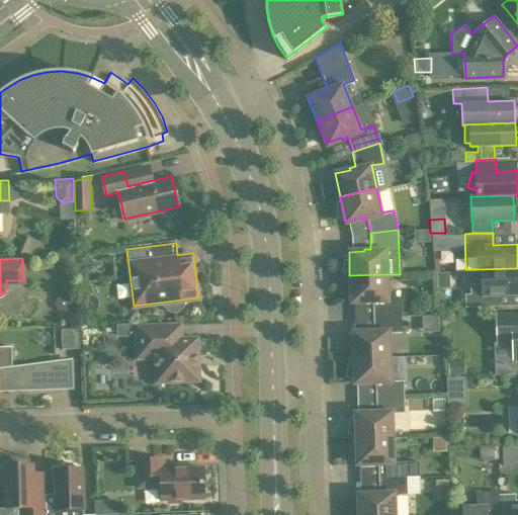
[(517,268),(478,269),(478,270),(482,270),(482,282),(469,282),(470,292),(464,292),(465,307),(499,305),(499,292),(517,291),(517,266),(517,267),(517,268)]
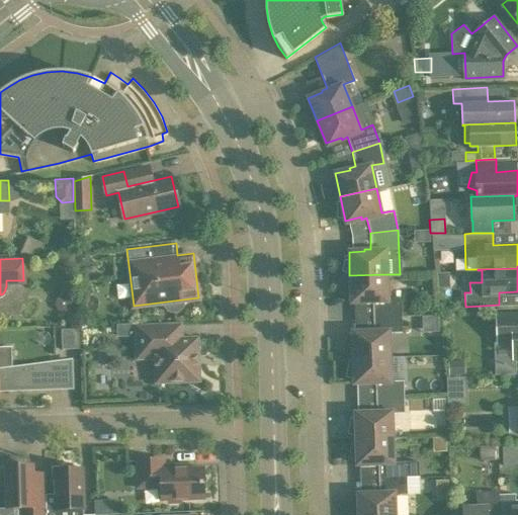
[(389,298),(387,274),(349,275),(350,299),(366,299),(366,302),(372,302),(372,316),(401,315),(401,298),(389,298)]
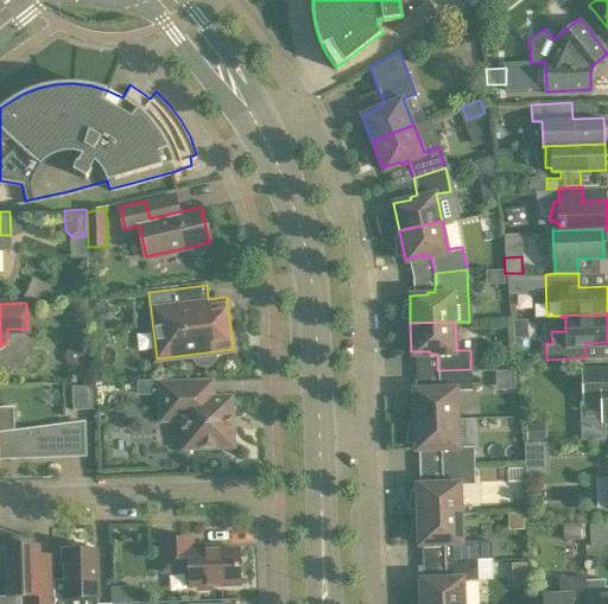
[(607,366),(583,368),(584,401),(602,400),(602,418),(607,418),(607,366)]
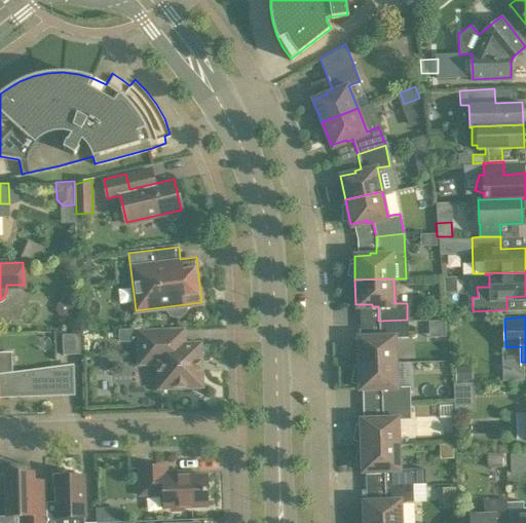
[(443,319),(429,319),(430,332),(443,332),(443,319)]
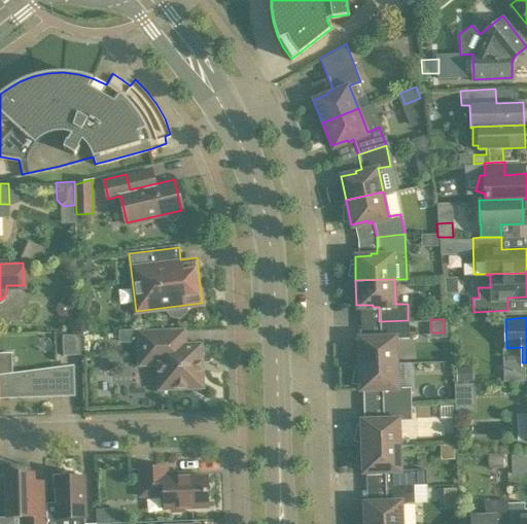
[(358,362),(397,361),(396,337),(409,337),(408,320),(379,321),(380,336),(374,336),(374,338),(357,338),(358,362)]
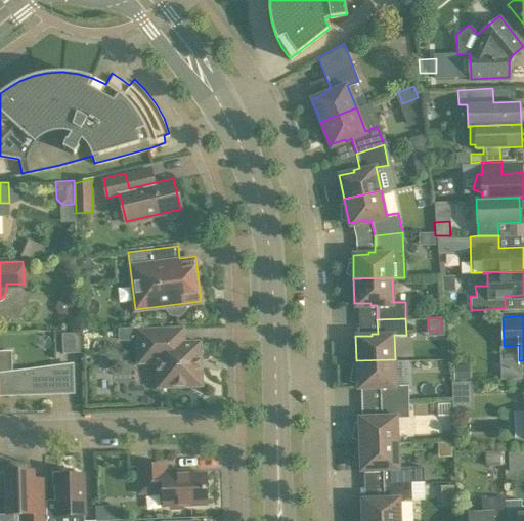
[(184,340),(183,326),(136,328),(137,362),(156,361),(157,386),(202,385),(201,340),(184,340)]
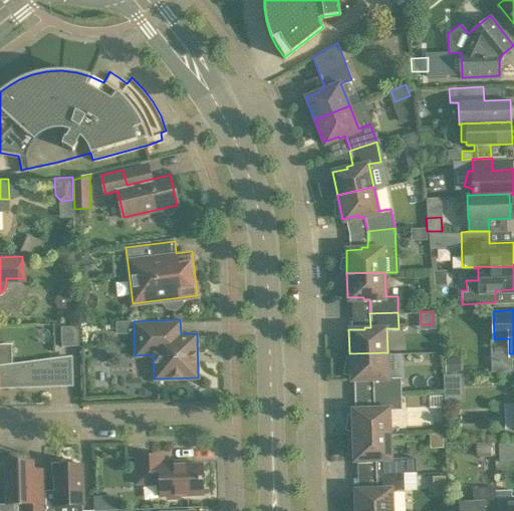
[(60,324),(60,344),(78,343),(77,324),(60,324)]
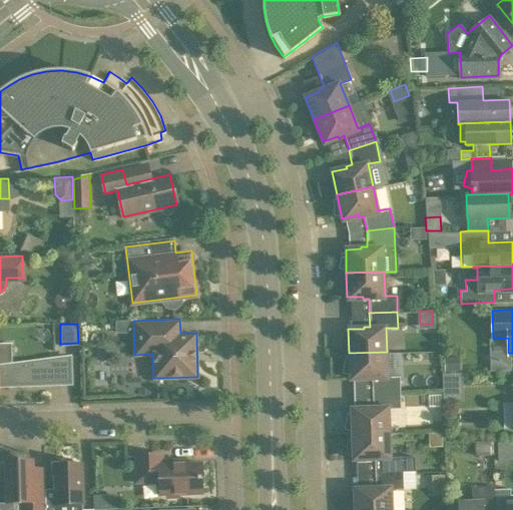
[(372,393),(400,392),(400,376),(388,376),(387,352),(349,353),(350,377),(366,377),(366,379),(372,379),(372,393)]
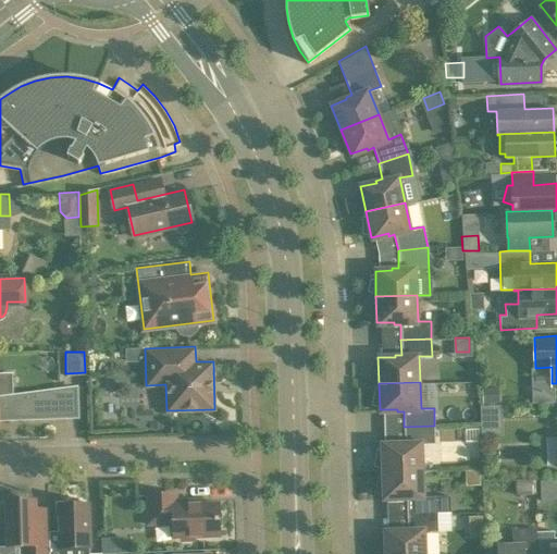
[(482,403),(500,402),(499,385),(481,386),(482,403)]
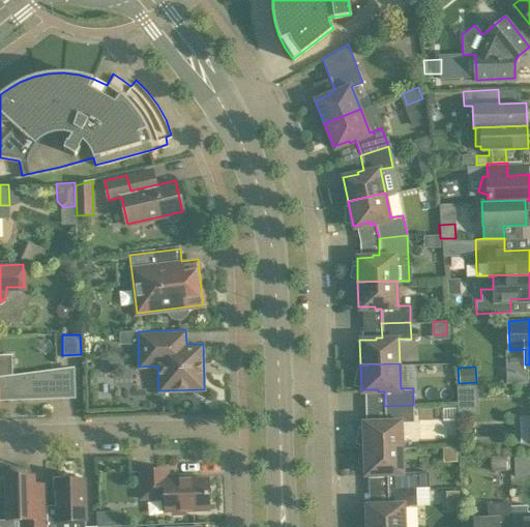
[(0,376),(0,397),(52,396),(51,370),(0,376)]
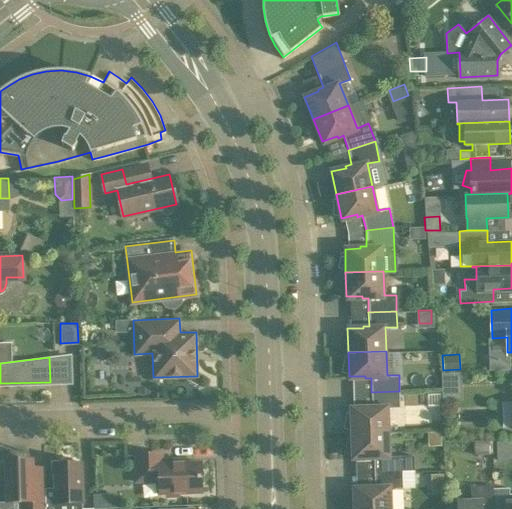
[(459,399),(459,370),(441,370),(441,399),(459,399)]
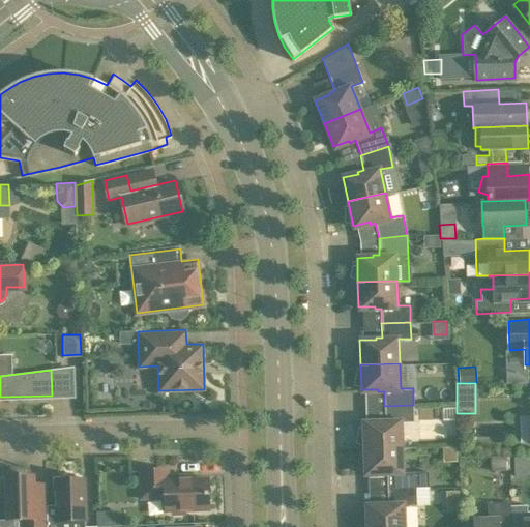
[(363,447),(402,446),(402,421),(414,421),(413,405),(384,406),(385,419),(379,420),(379,422),(362,422),(363,447)]
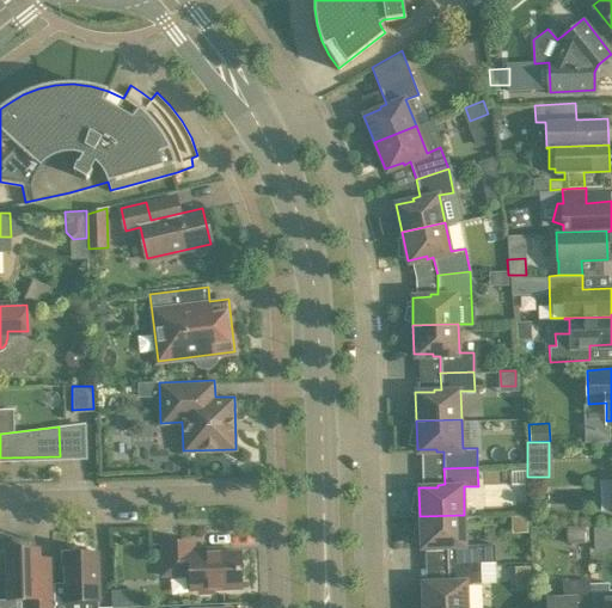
[(447,564),(481,563),(481,560),(495,560),(494,542),(465,544),(464,515),(420,516),(421,545),(440,545),(440,547),(447,547),(447,564)]
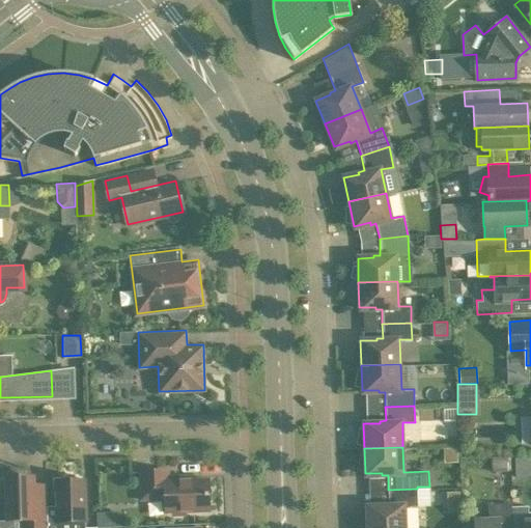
[(507,455),(492,455),(492,470),(507,470),(507,455)]
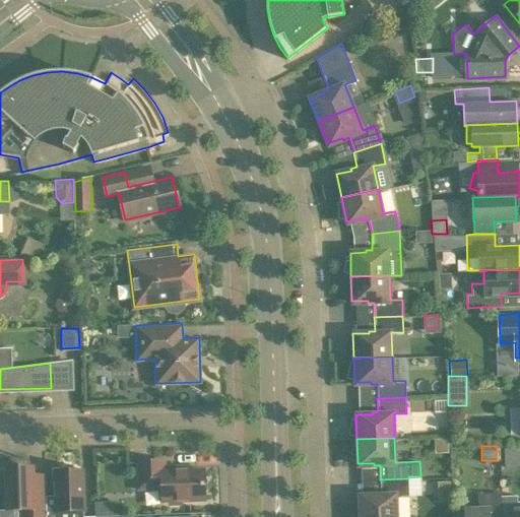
[(517,465),(516,447),(504,447),(505,466),(517,465)]
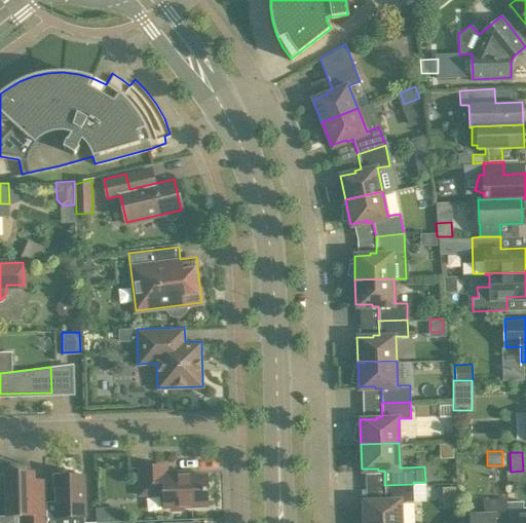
[(165,472),(165,464),(140,465),(140,493),(163,492),(164,506),(208,505),(207,474),(176,475),(176,471),(165,472)]
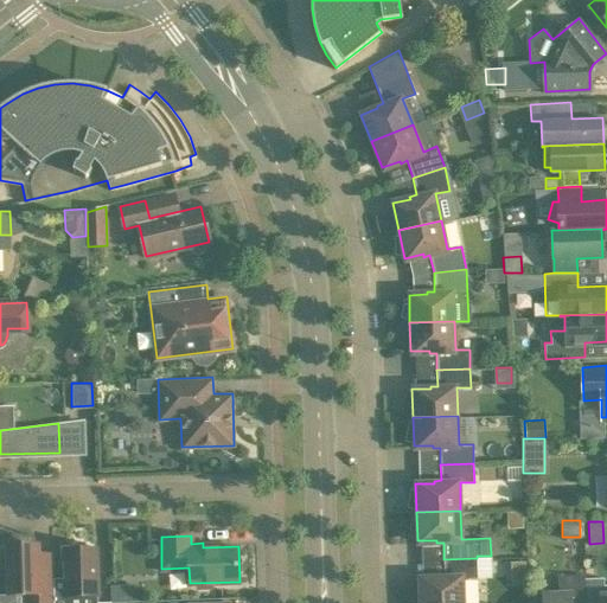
[(37,553),(37,544),(7,545),(8,594),(26,592),(25,602),(53,602),(52,552),(37,553)]
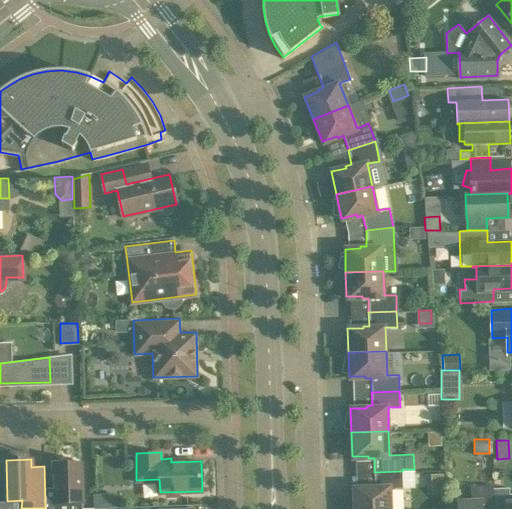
[(56,502),(82,501),(81,461),(54,462),(56,502)]
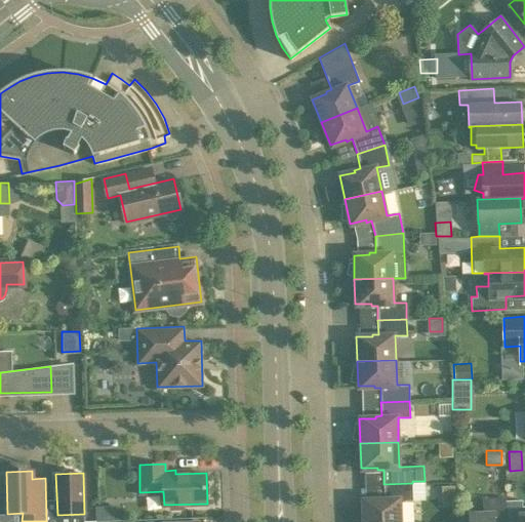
[(362,521),(401,521),(400,499),(412,499),(412,483),(384,484),(385,497),(377,498),(378,500),(362,500),(362,521)]
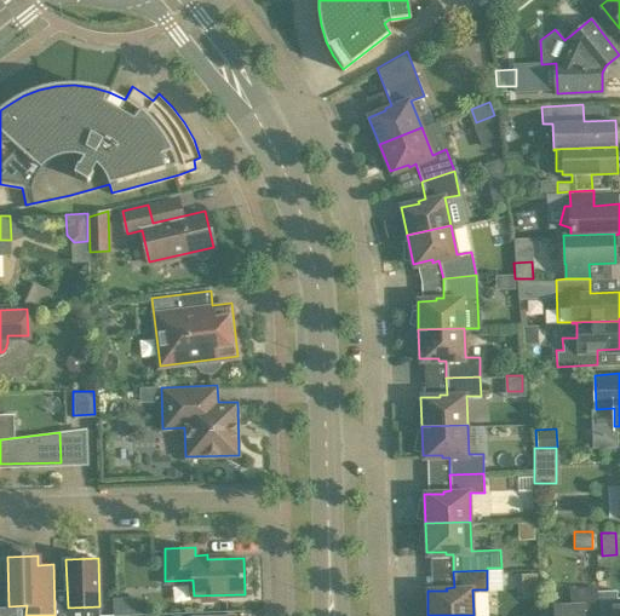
[(597,615),(597,589),(598,589),(597,586),(569,587),(570,605),(554,606),(554,615),(597,615)]
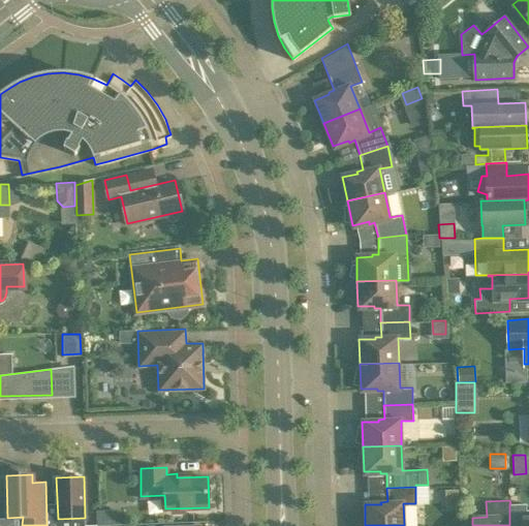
[(528,525),(528,517),(527,518),(526,503),(510,503),(509,503),(509,525),(528,525)]
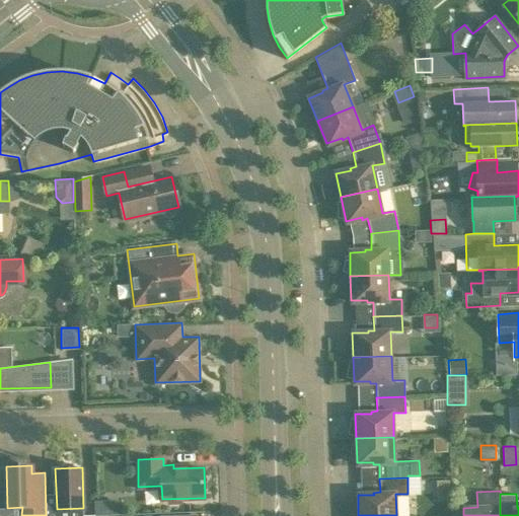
[(118,512),(118,498),(93,500),(94,514),(118,512)]
